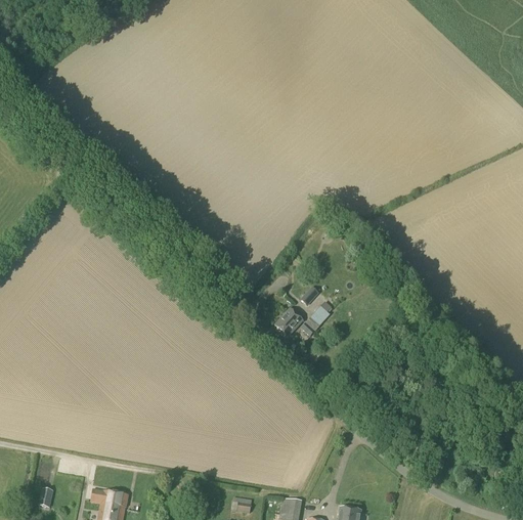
[(307,304),(319,292),(312,285),(300,298),(307,304)]
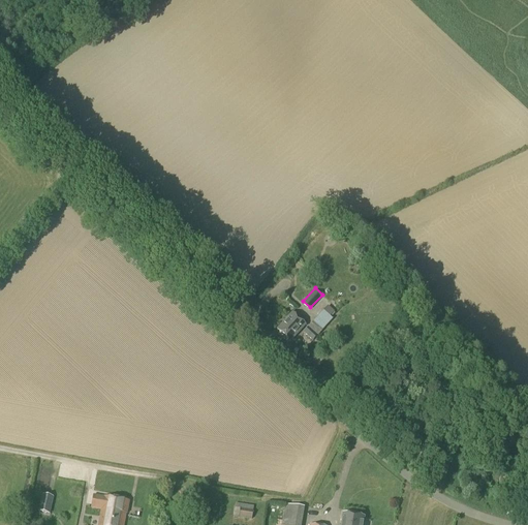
[(313,338),(333,316),(330,313),(334,309),(328,303),(304,330),(313,338)]
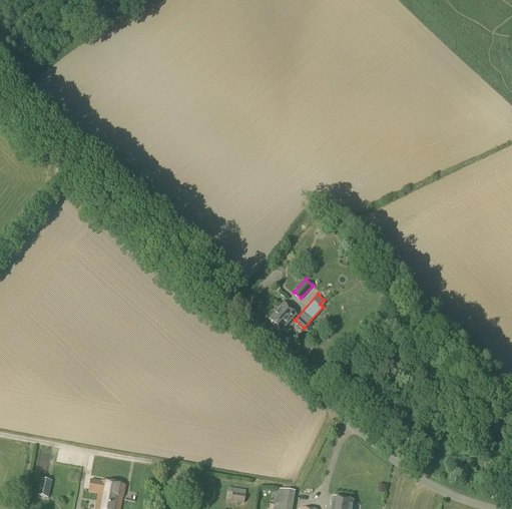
[(282,328),(297,312),(284,301),(270,317),(271,319),(271,321),(273,323),(276,322),(282,328)]
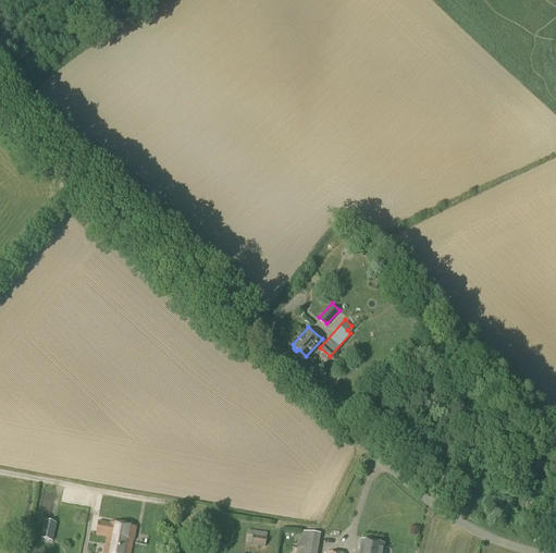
[(529,465),(536,462),(529,449),(522,452),(529,465)]
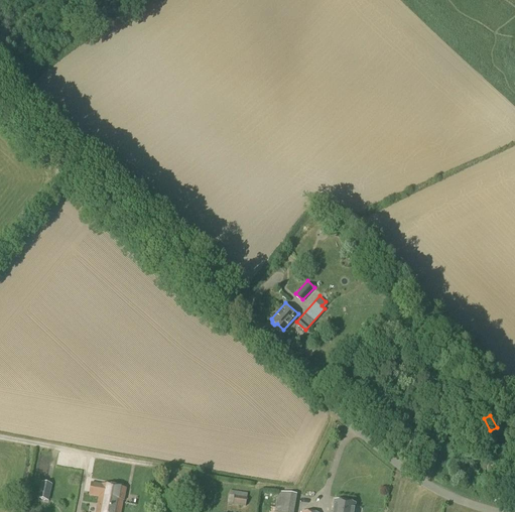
[(49,498),(52,482),(41,479),(38,496),(49,498)]
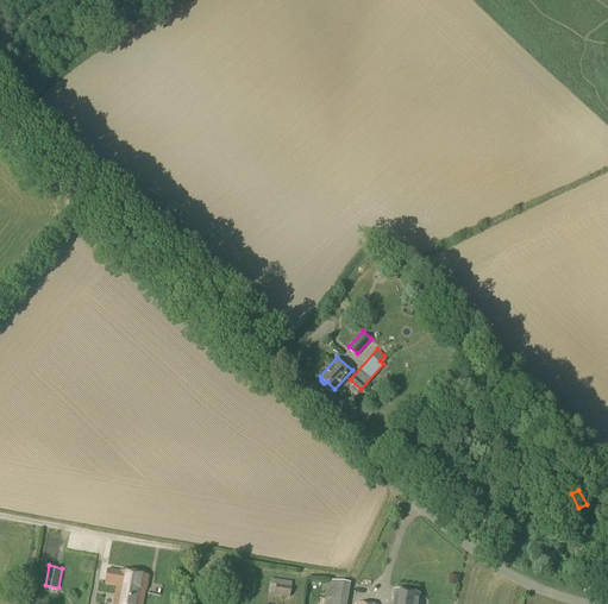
[(150,573),(108,566),(106,582),(118,583),(113,603),(142,603),(145,587),(146,587),(150,573)]
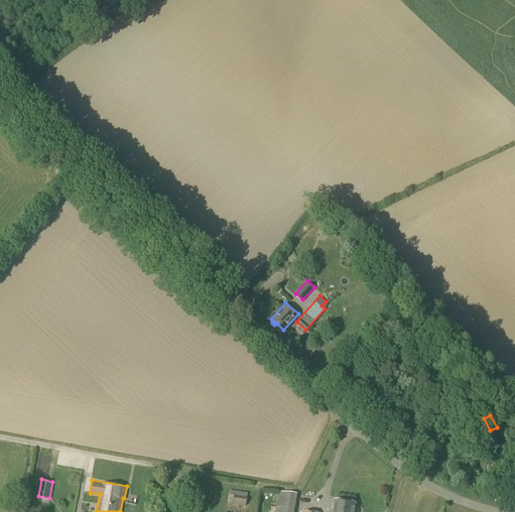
[(285,511),(293,511),(297,492),(278,489),(275,510),(285,511)]
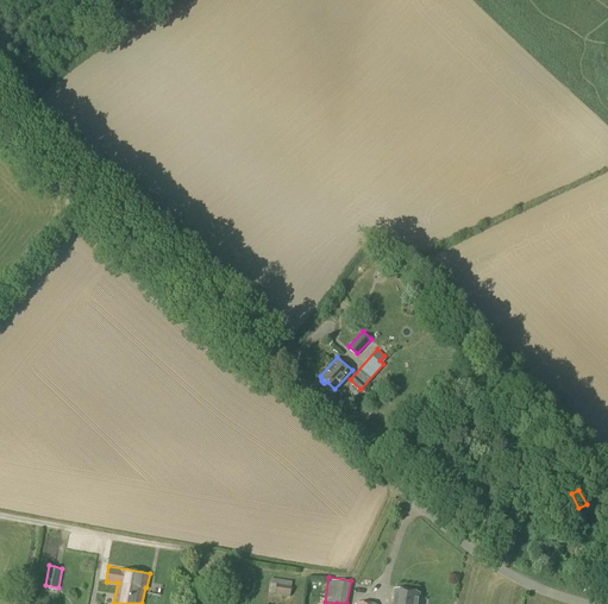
[(290,595),(293,584),(277,582),(276,591),(290,595)]
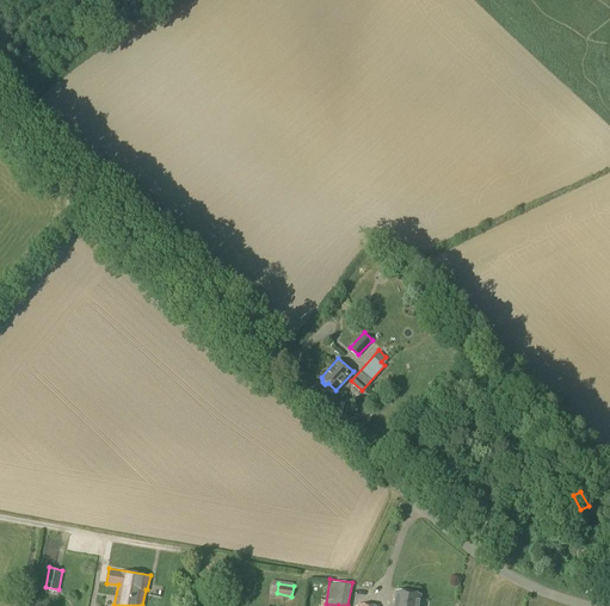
[(419,605),(421,594),(398,591),(394,605),(419,605)]
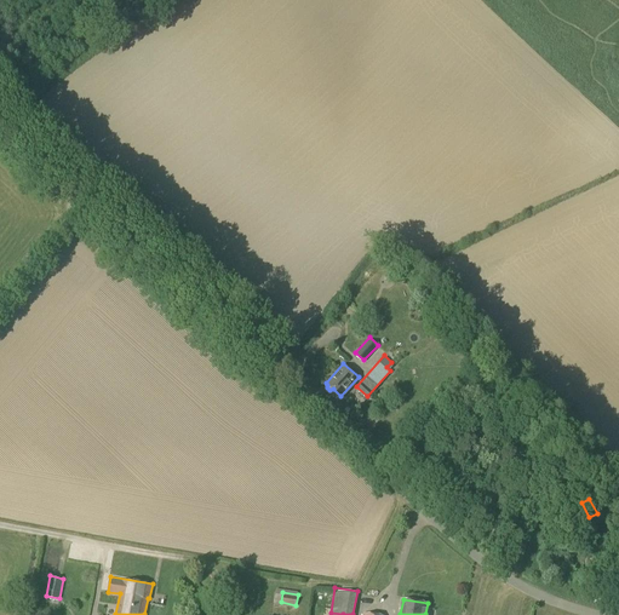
All buildings are outlined.
